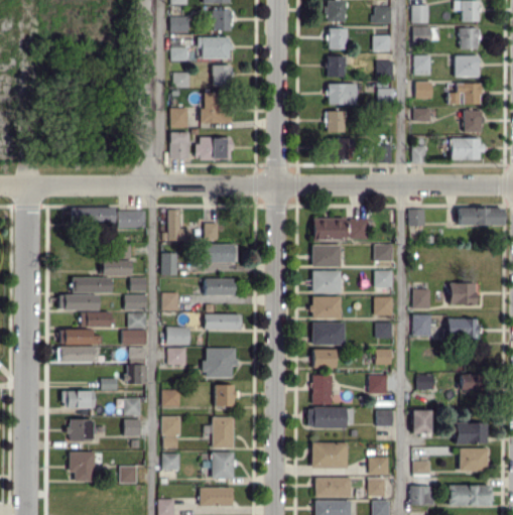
[(345,21),(345,0),(327,0),(327,21),(345,21)]
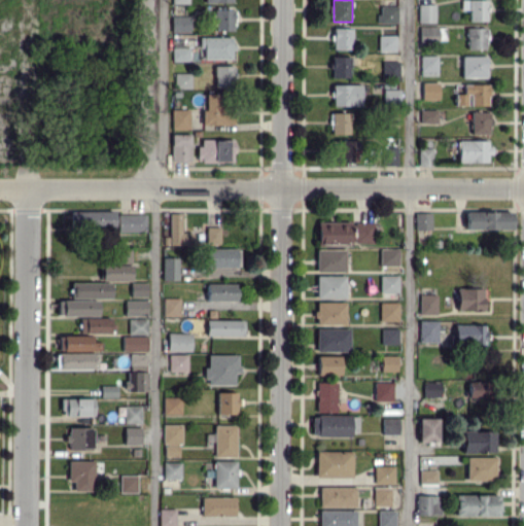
[(489,0),(477,0),(463,0),(464,9),(472,10),(470,22),(488,23),(489,0)]
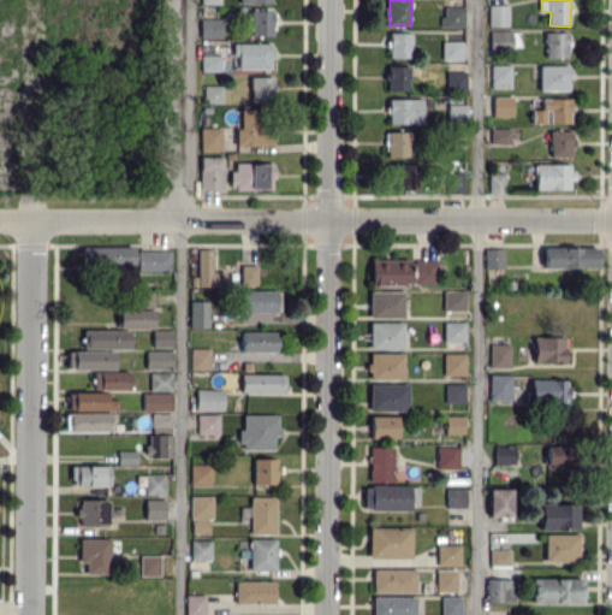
[(447,9),(446,27),(467,28),(467,9),(447,9)]
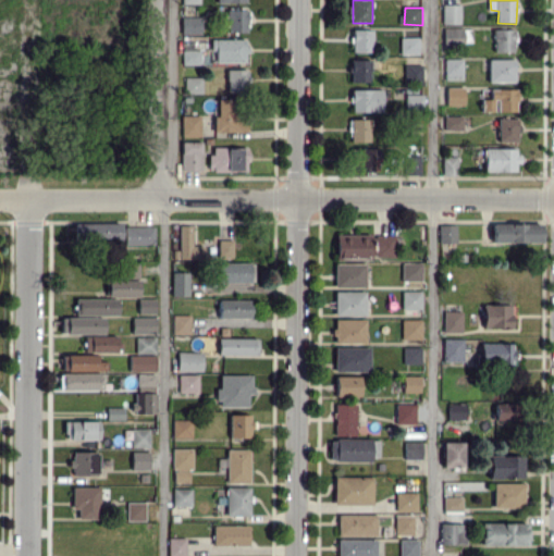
[(230,35),(249,34),(248,11),(230,11),(230,35)]
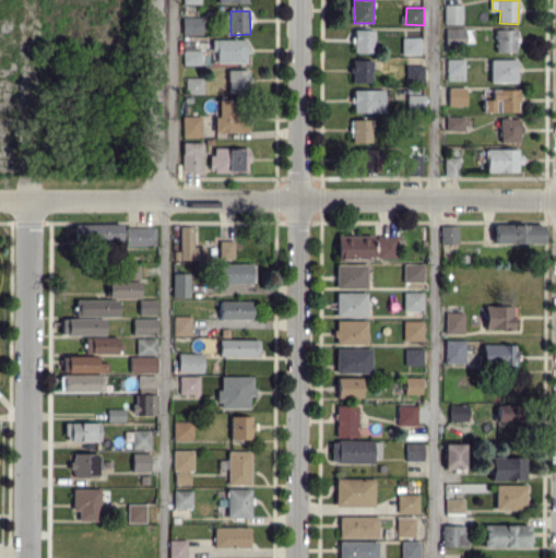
[(204,19),(185,18),(185,36),(203,36),(204,19)]
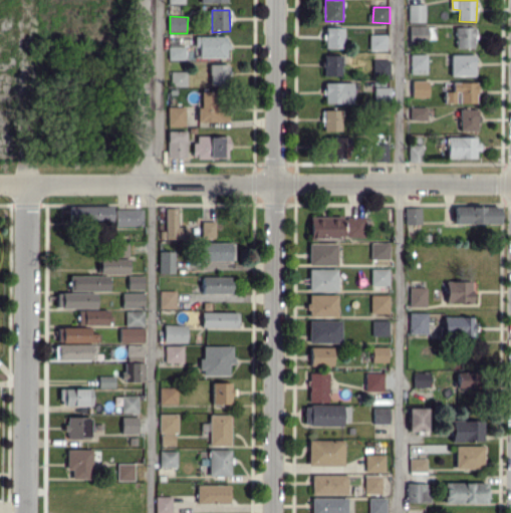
[(411,40),(429,40),(429,26),(411,27),(411,40)]
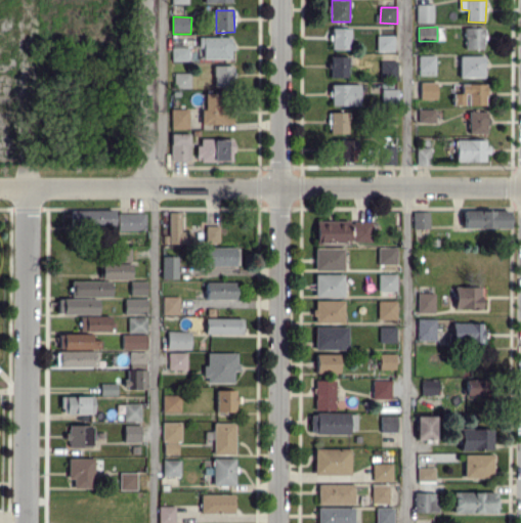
[(467,28),(466,50),(485,50),(485,29),(467,28)]
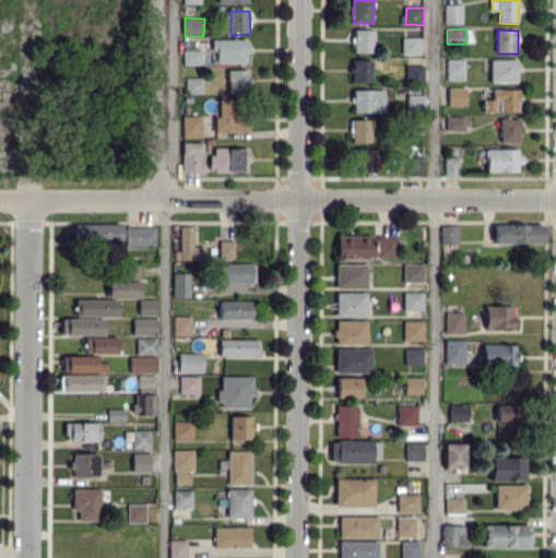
[(374,31),(356,31),(355,51),(374,52),(375,40),(374,40),(374,31)]
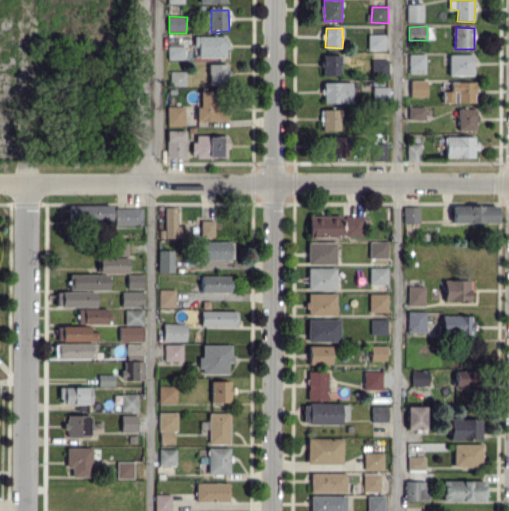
[(387,51),(387,35),(370,35),(369,51),(387,51)]
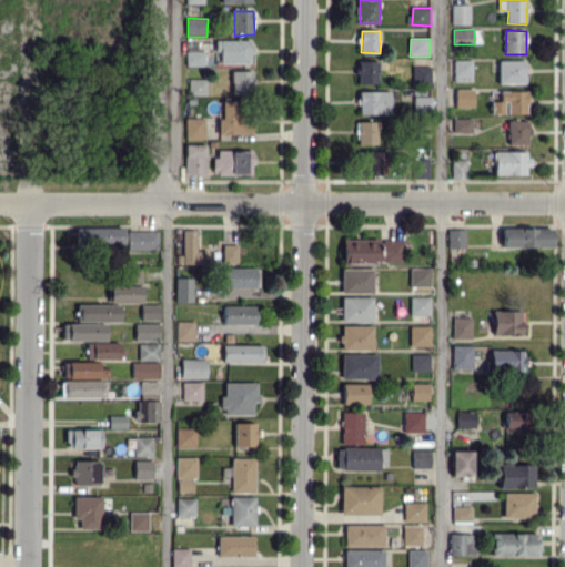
[(252,41),(222,41),(222,66),(252,66),(252,41)]
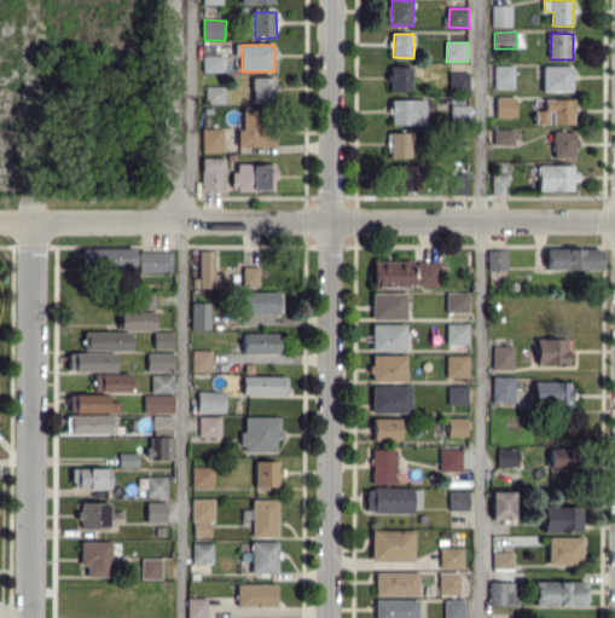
[(204,73),(225,73),(225,57),(206,57),(204,73)]
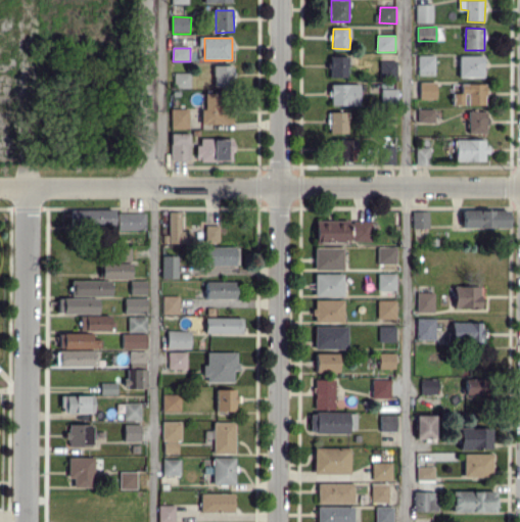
[(420,77),(436,77),(436,55),(419,55),(420,77)]
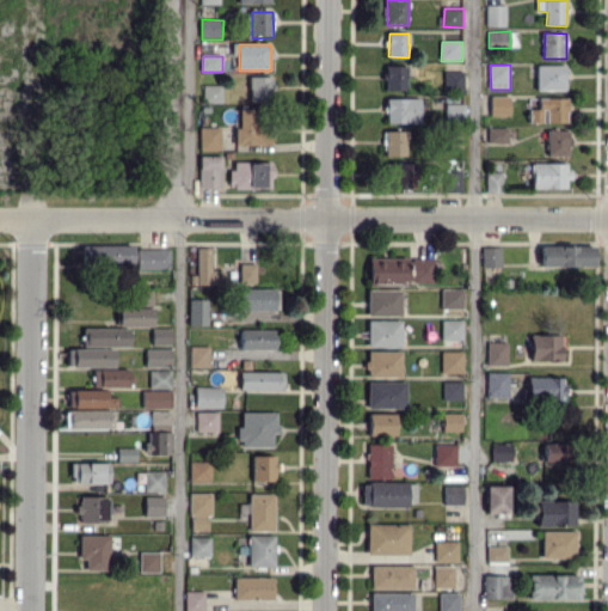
[(567,66),(539,65),(538,91),(566,92),(567,66)]
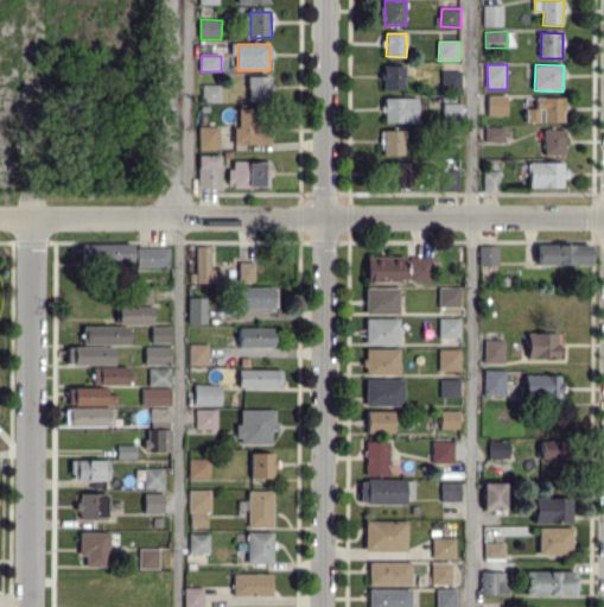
[(405,65),(385,65),(385,92),(405,90),(405,65)]
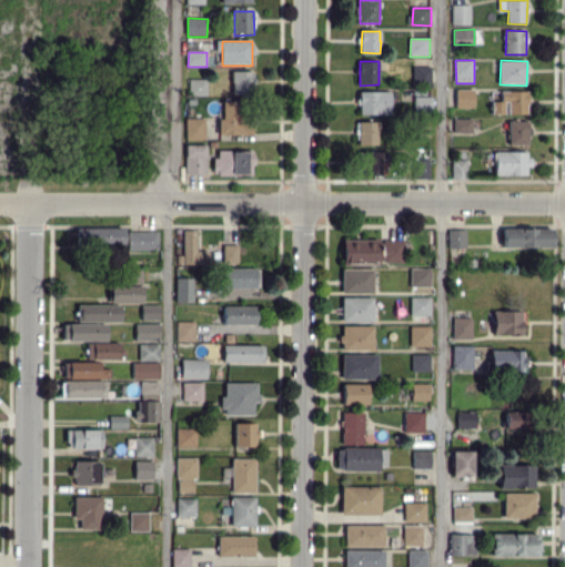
[(432,67),(414,68),(415,85),(433,84),(432,67)]
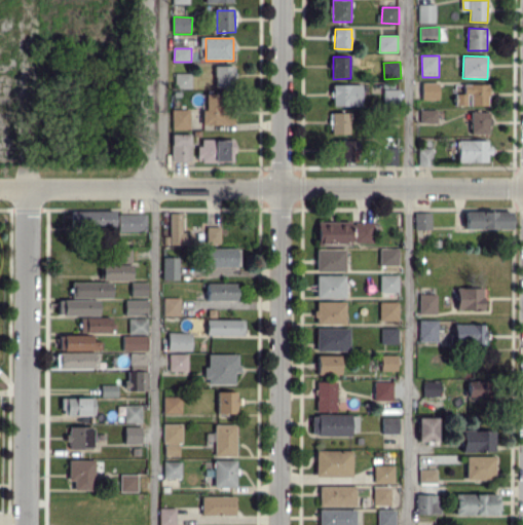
[(235,66),(216,67),(217,87),(235,86),(235,66)]
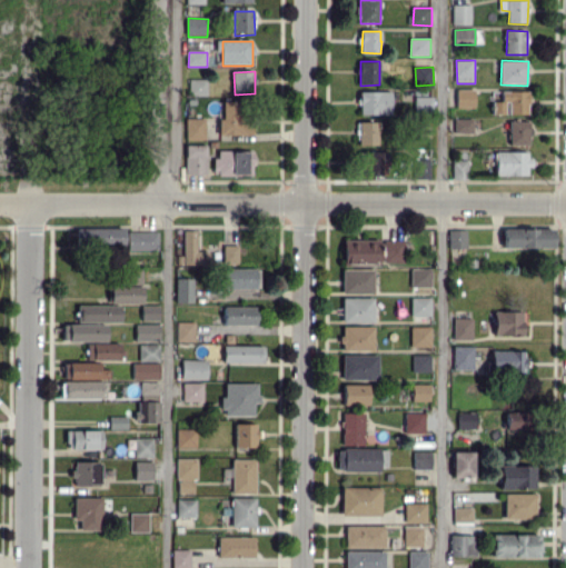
[(394,92),(361,91),(360,115),(393,116),(394,92)]
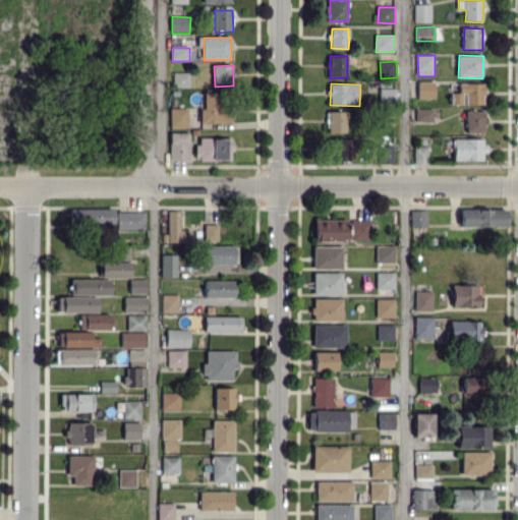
[(458,84),(459,106),(484,105),(484,83),(458,84)]
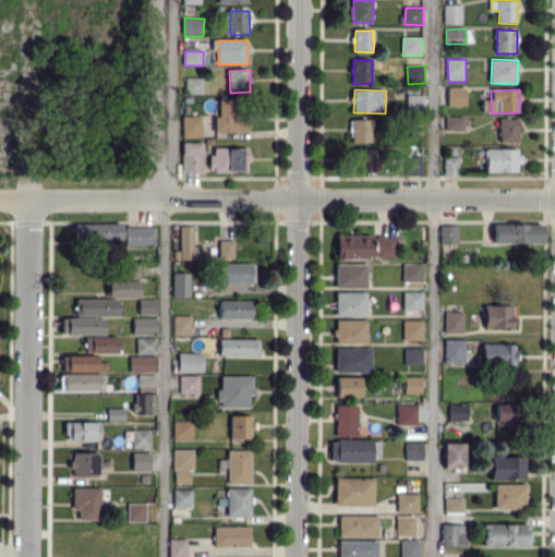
[(218,134),(244,134),(245,101),(218,101),(218,134)]
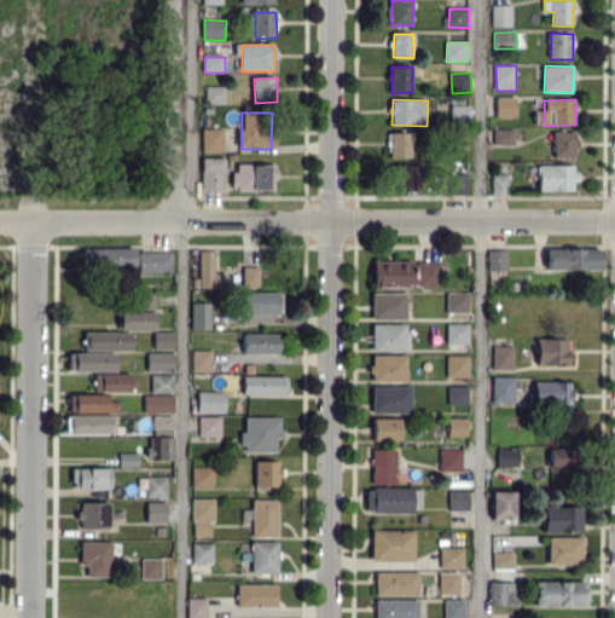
[(516,130),(495,131),(495,145),(516,145),(516,130)]
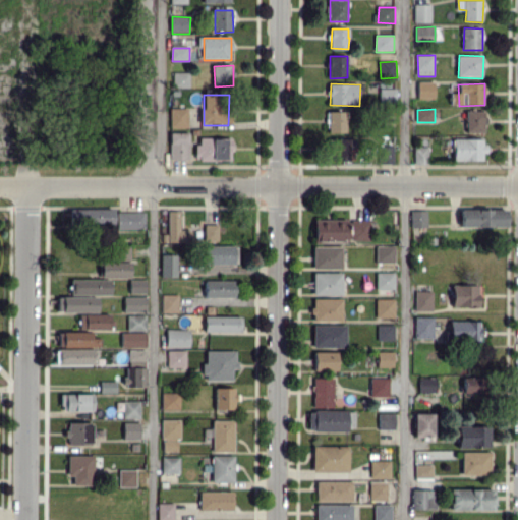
[(172,129),(190,129),(190,110),(172,110),(172,129)]
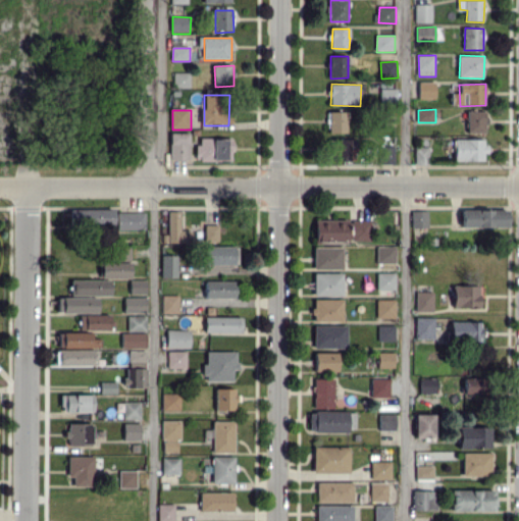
[(468,111),(468,134),(487,134),(486,111),(468,111)]
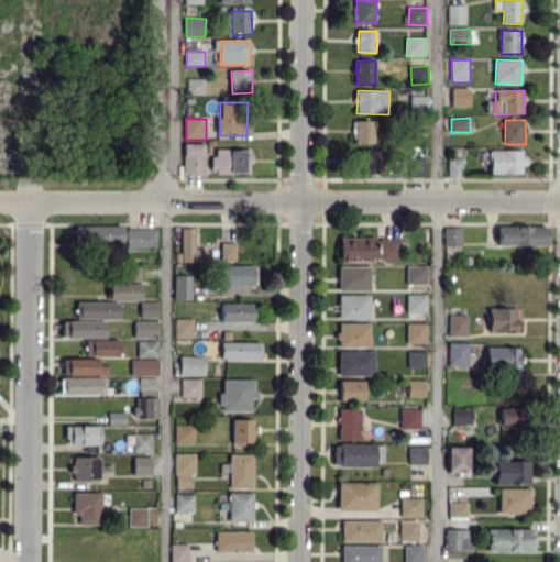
[(357,146),(376,146),(376,121),(357,121),(357,146)]
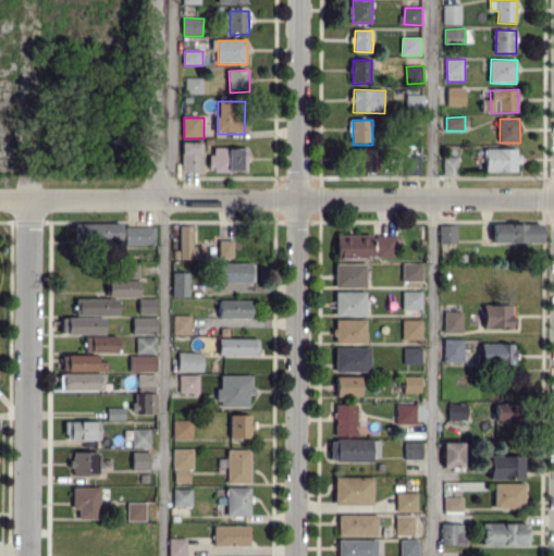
[(183,143),(184,172),(204,172),(204,143),(183,143)]
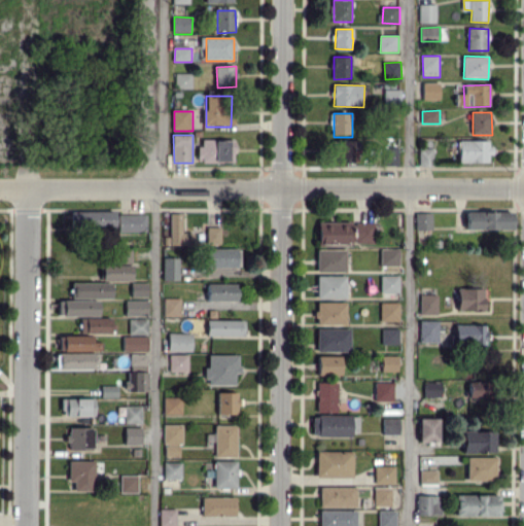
[(460,141),(460,165),(491,164),(490,141),(460,141)]
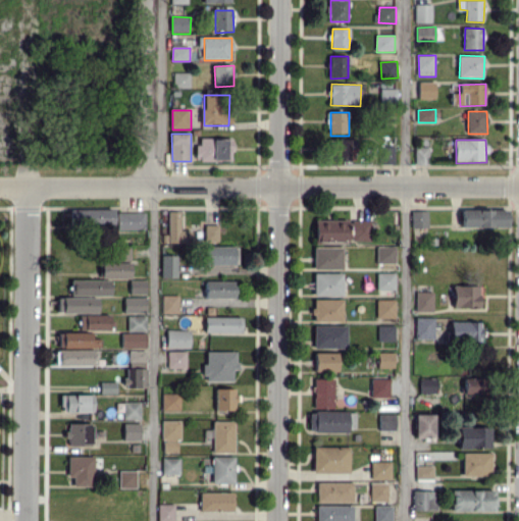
[(494,231),(495,211),(463,210),(463,230),(494,231)]
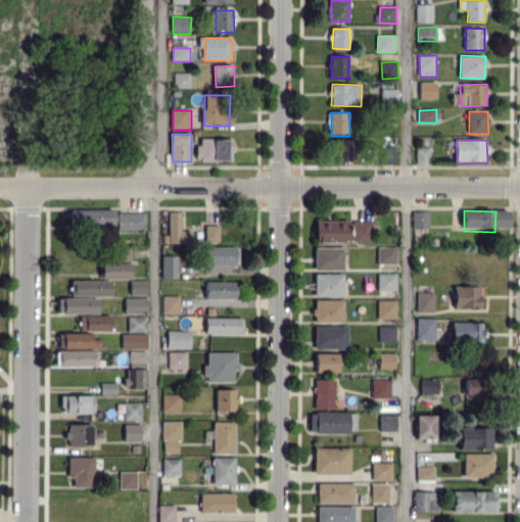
[(193,231),(183,231),(182,212),(171,212),(171,244),(194,244),(193,231)]
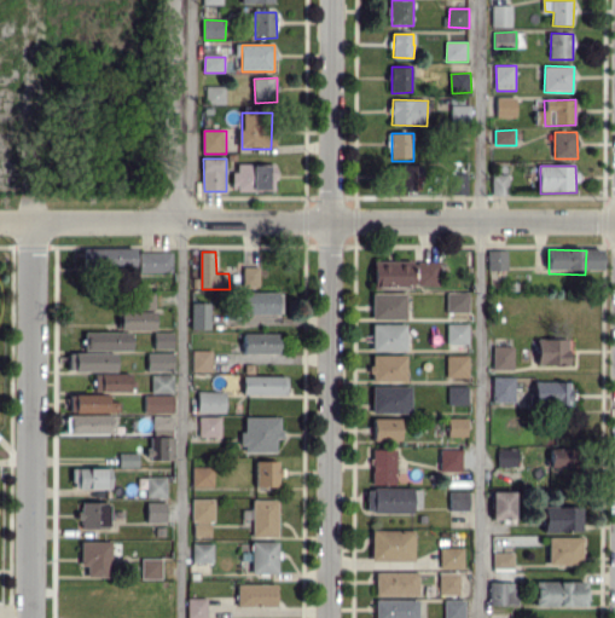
[(377,260),(376,287),(441,289),(441,263),(377,260)]
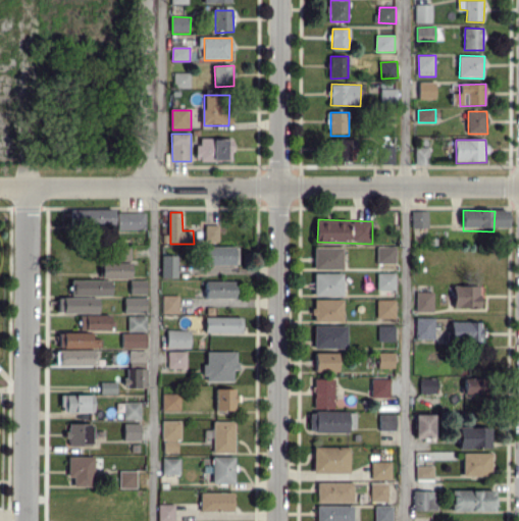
[(315,269),(344,270),(345,248),(316,247),(315,269)]
